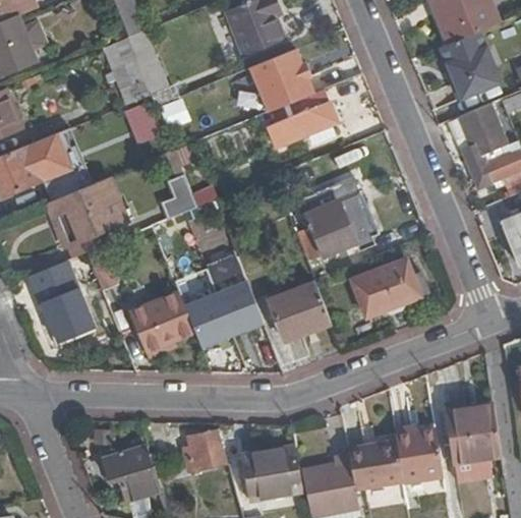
[(0,0),(0,23),(15,17),(38,8),(34,0),(14,0),(9,2),(8,0),(0,0)]
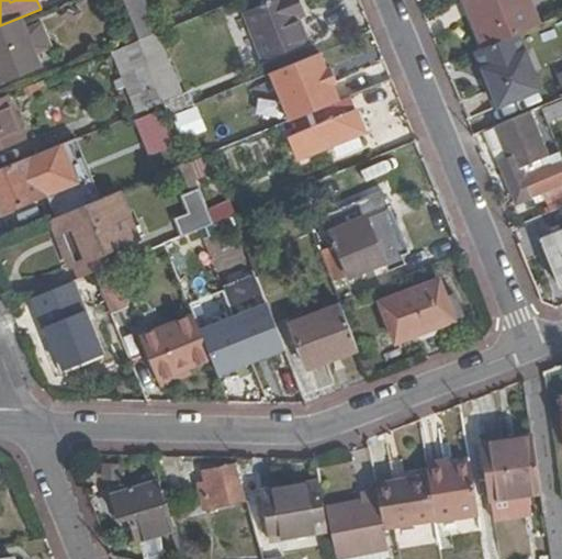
[(243,13),(261,60),(304,43),(296,22),(302,20),(306,18),(299,0),(284,0),(277,3),(276,0),(243,13)]
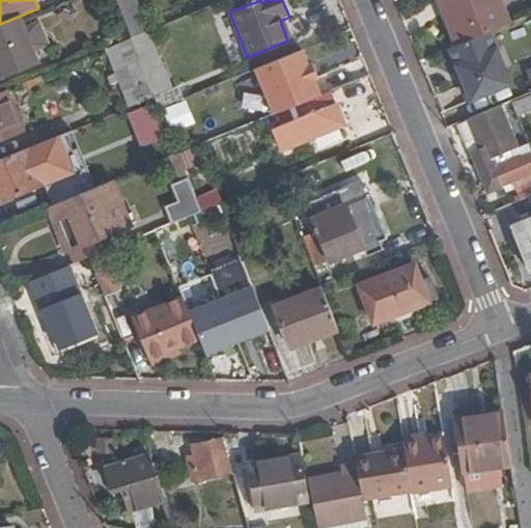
[(432,0),(452,46),(457,44),(439,0),(432,0)]
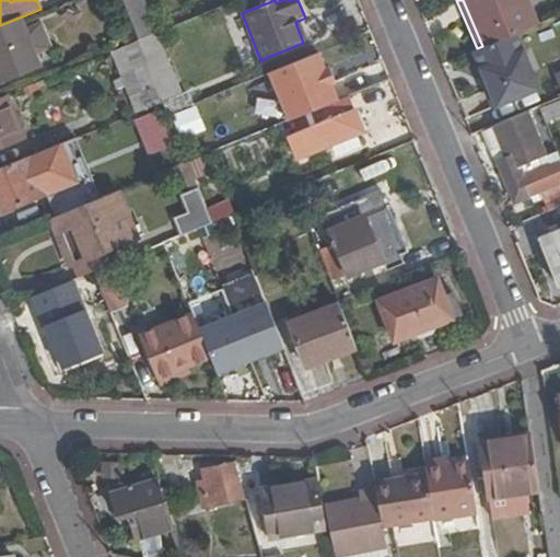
[(463,0),(482,46),(536,23),(526,0),(463,0)]
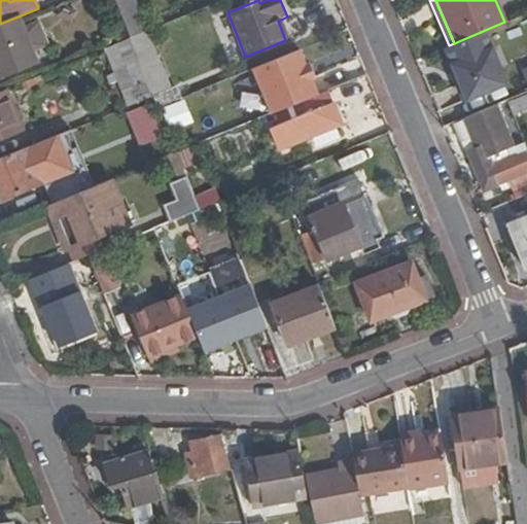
[(15,18),(0,24),(0,74),(33,62),(15,18)]
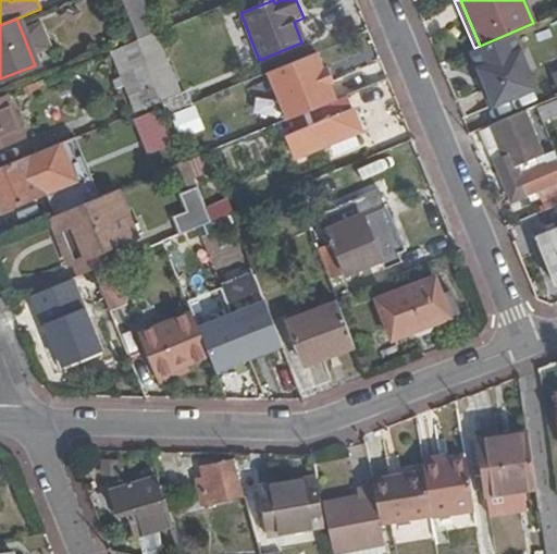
[(294,22),(301,42),(307,40),(299,20),(294,22)]
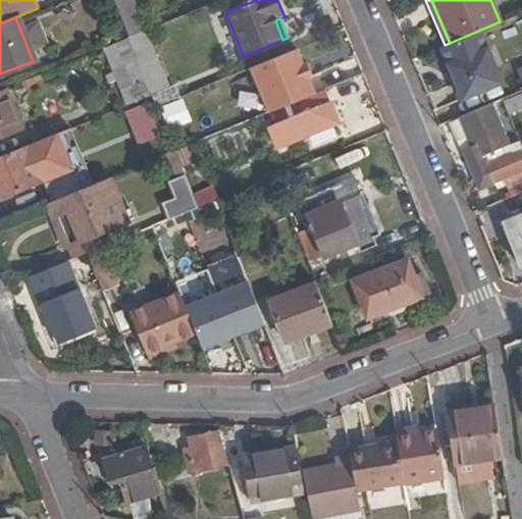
[(521,24),(505,33),(521,74),(521,24)]
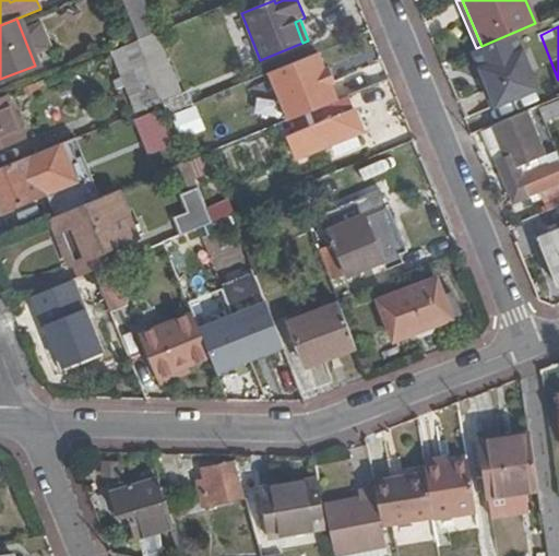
[(154,32),(135,39),(162,102),(179,94),(154,32)]
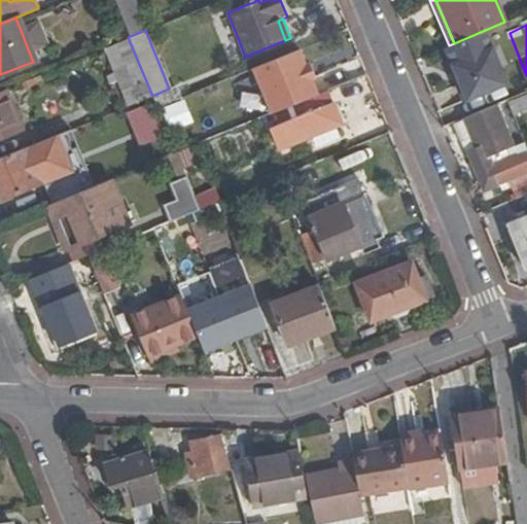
[(128,37),(104,47),(128,105),(152,96),(128,37)]
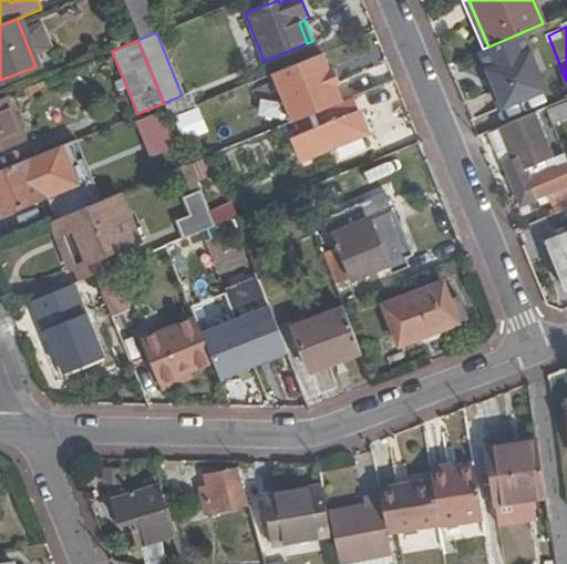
[(329,106),(342,102),(336,84),(330,70),(323,52),(274,73),(292,122),(329,106)]
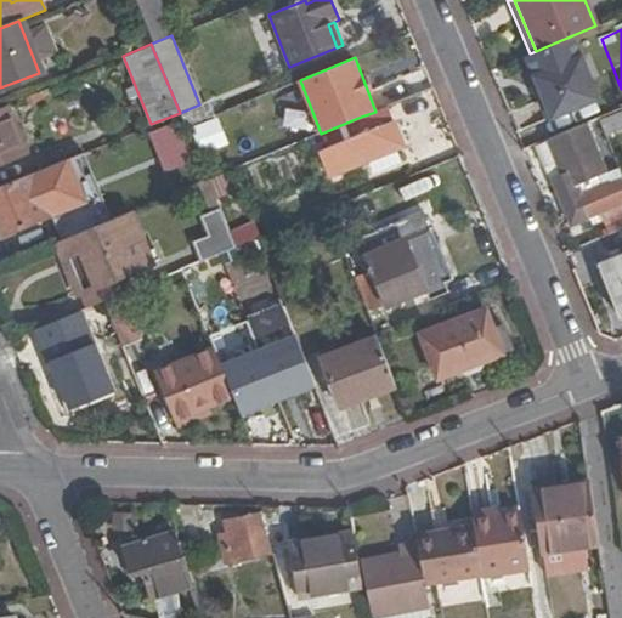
[(368,73),(362,77),(368,92),(374,90),(368,73)]
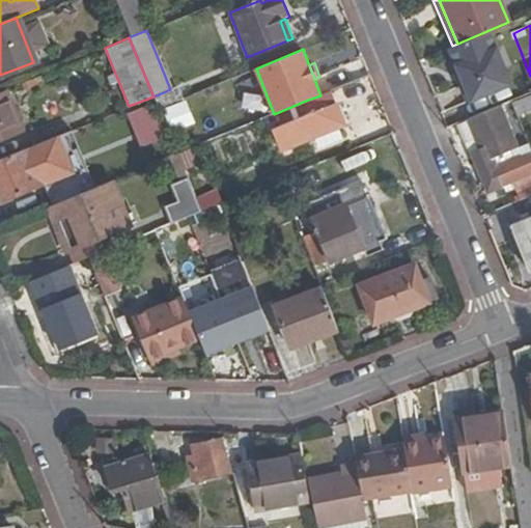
[(170,89),(154,96),(159,108),(176,101),(172,88),(170,89)]
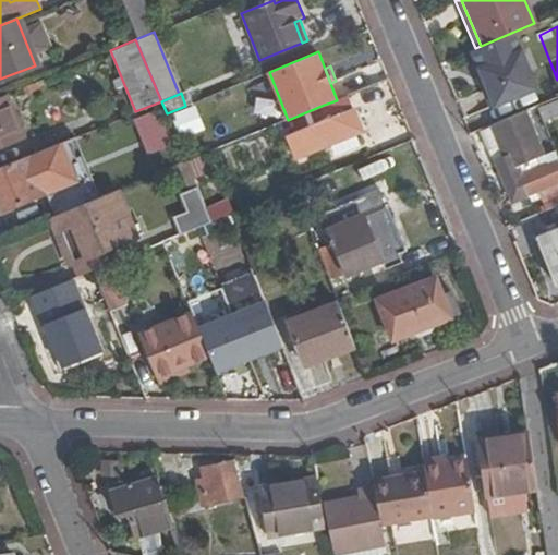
[(337,100),(324,105),(330,120),(293,135),(302,157),(332,145),(353,137),(367,131),(352,94),(337,100)]
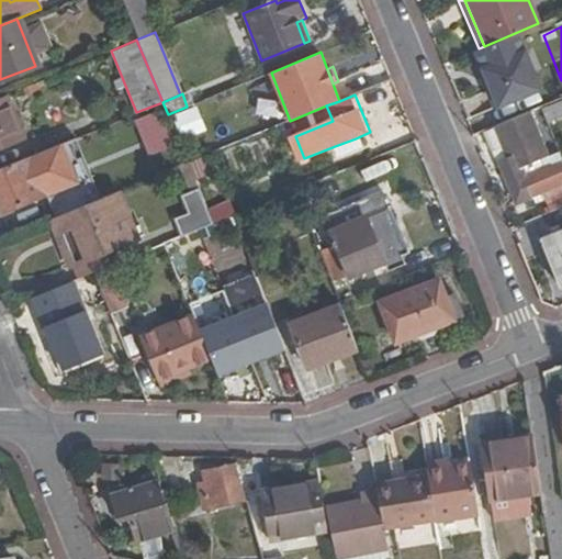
[(0,147),(24,137),(8,97),(0,99),(0,147)]
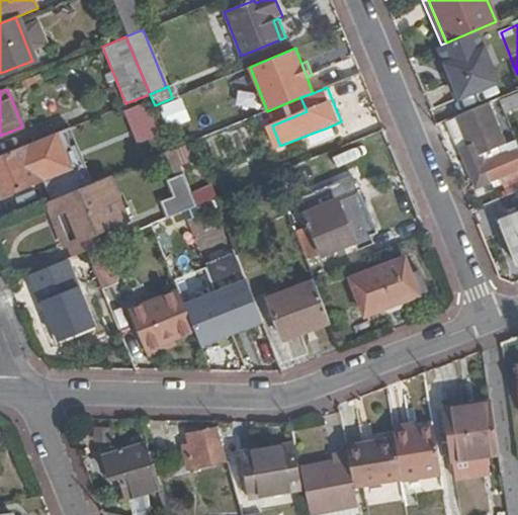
[(517,91),(500,99),(505,111),(517,105),(517,91)]
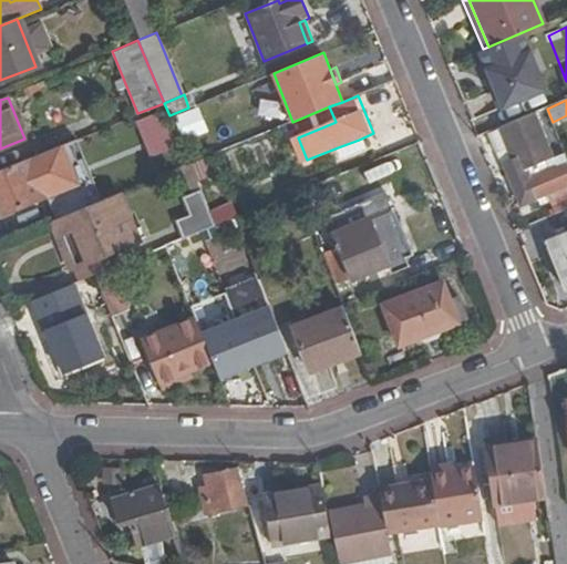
[(133,119),(150,153),(176,140),(160,105),(133,119)]
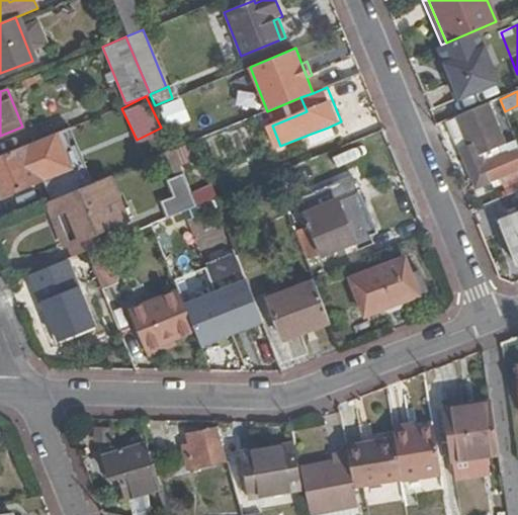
[(490,101),(454,116),(462,137),(466,145),(501,131),(490,101)]
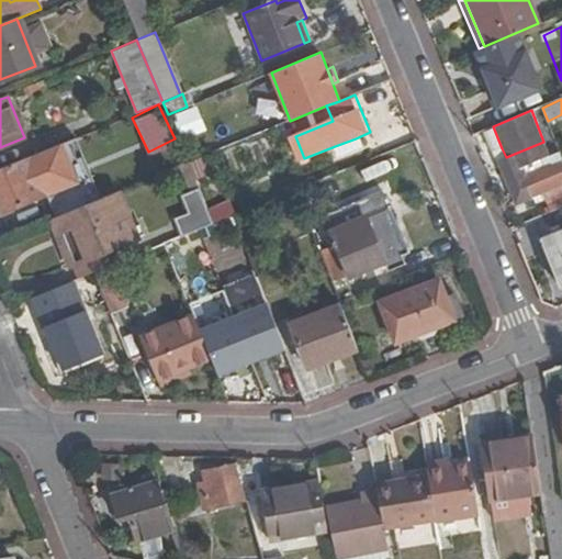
[(516,202),(532,196),(555,186),(548,165),(535,170),(531,163),(560,151),(554,137),(543,142),(506,157),(498,160),(516,202)]
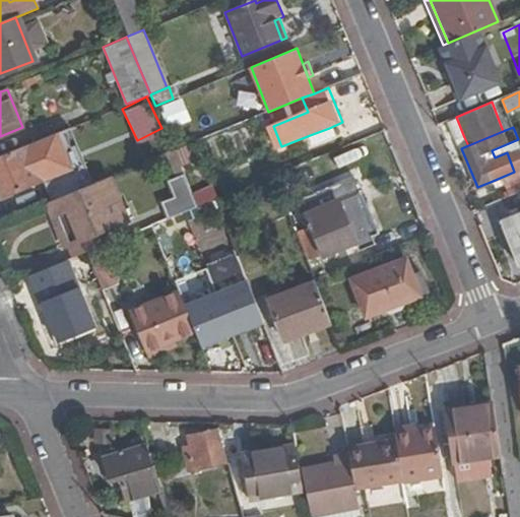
[(329,128),(310,135),(313,145),(332,137),(329,128)]
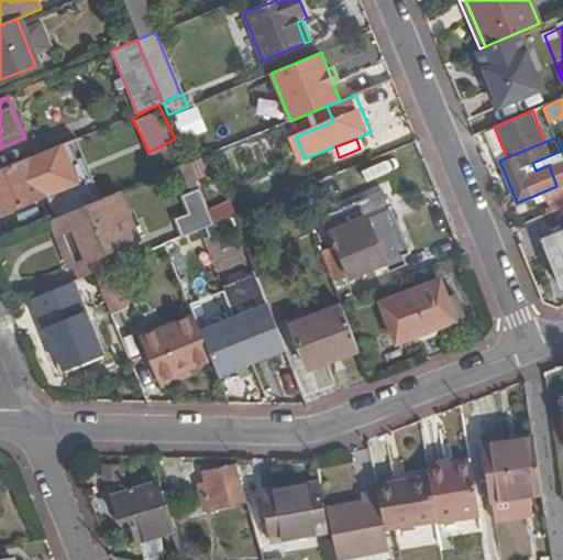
[(507,157),(503,149),(495,151),(499,161),(507,157)]
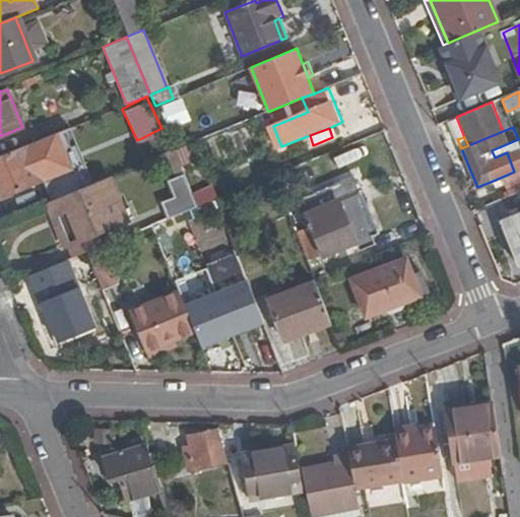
[(27,144),(0,154),(0,185),(4,195),(42,179),(27,144)]
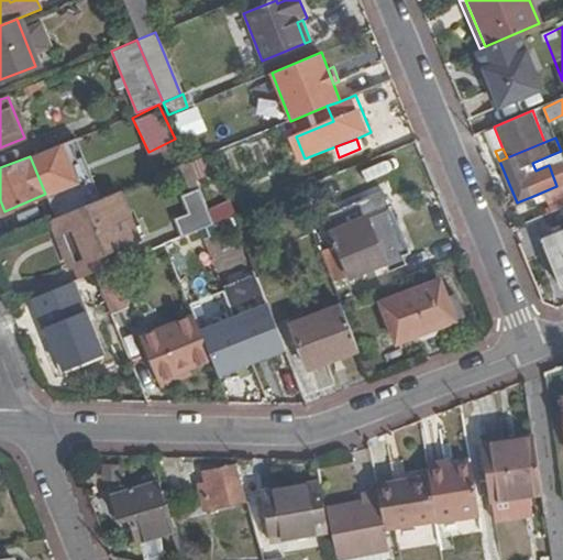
[(199,157),(188,163),(197,184),(207,180),(205,172),(206,172),(199,157)]
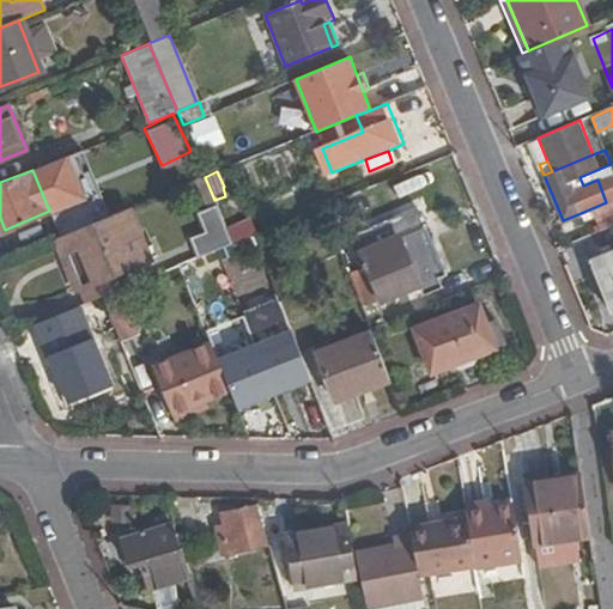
[(606,202),(612,199),(612,172),(598,180),(606,202)]
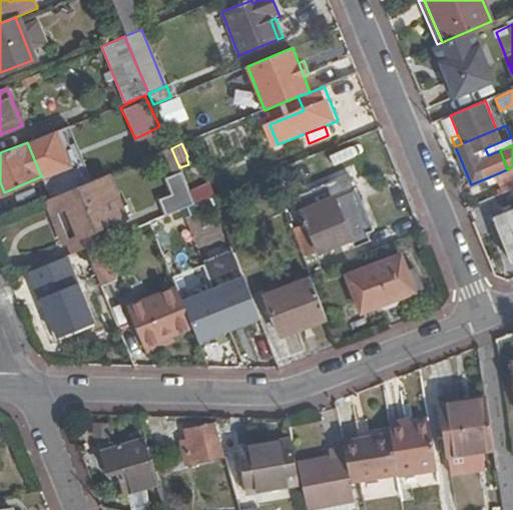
[(171,148),(163,151),(172,175),(168,177),(175,193),(161,198),(167,214),(194,203),(179,167),(171,148)]
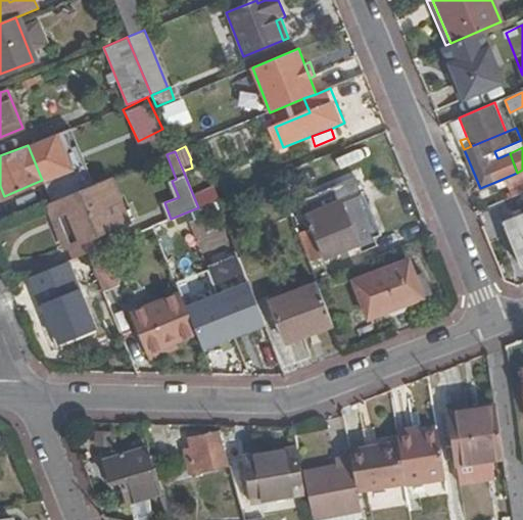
[(510,192),(512,197),(522,192),(522,170),(517,173),(495,182),(498,190),(507,186),(510,192)]
